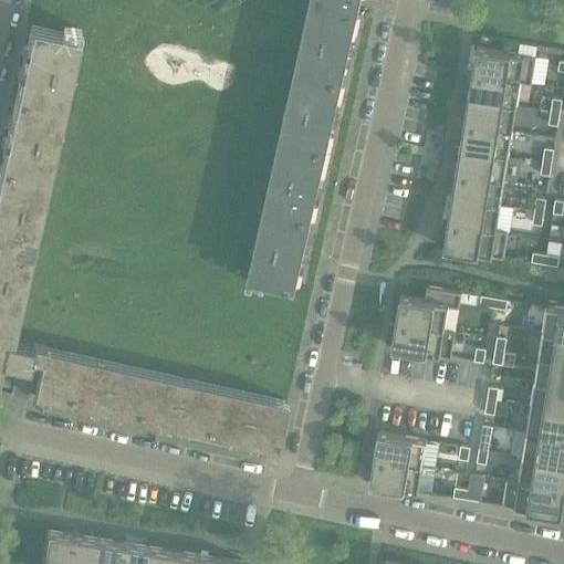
[(295,288),(359,0),(315,0),(253,278),(295,288)]
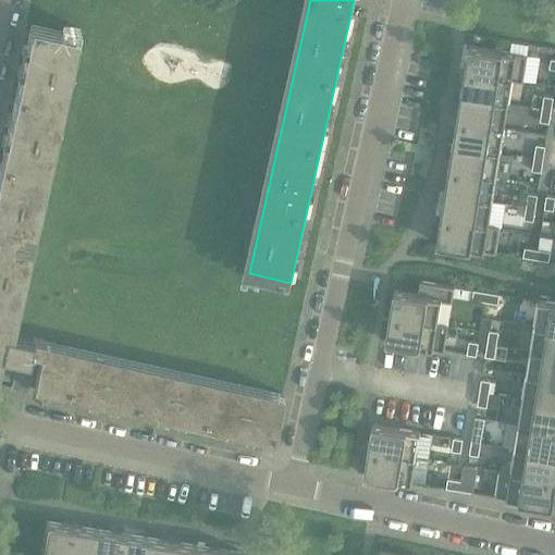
[(5,334),(56,107),(71,37),(29,28),(0,163),(0,381),(10,383),(9,391),(25,394),(26,386),(33,389),(33,390),(272,443),(281,403),(42,349),(44,343),(5,334)]
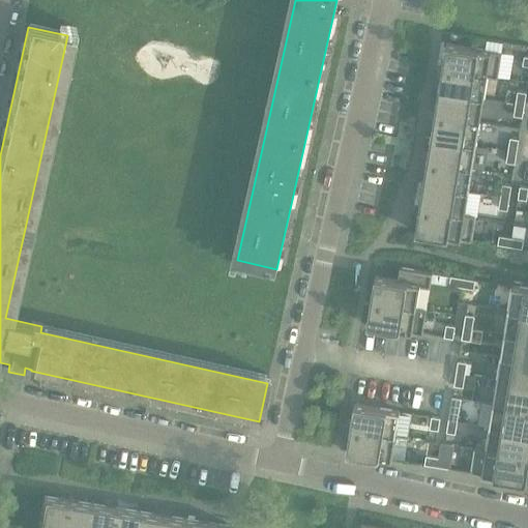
[(500,55),(444,46),(441,70),(496,79),(500,55)]
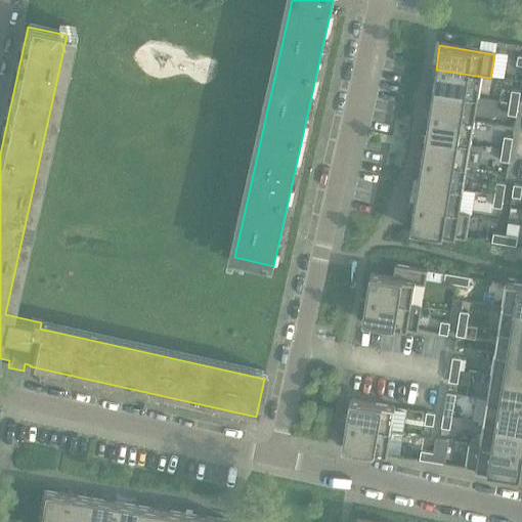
[(490,78),(436,70),(432,92),(476,99),(480,78),(490,79),(490,78)]
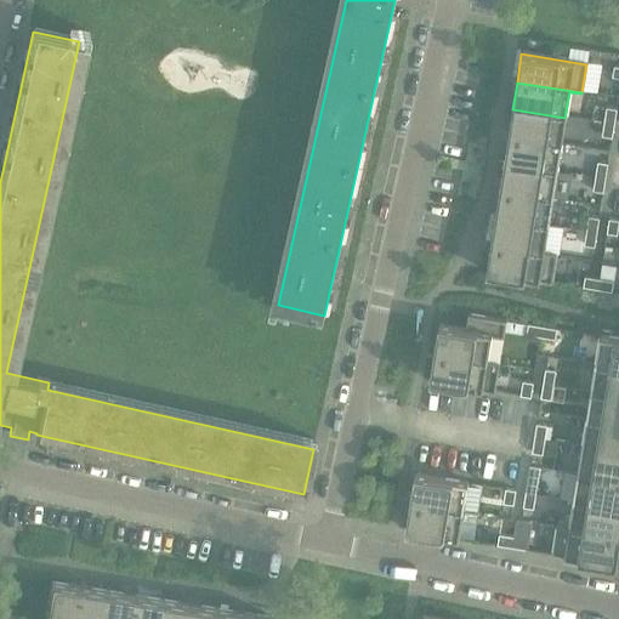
[(564,118),(512,109),(507,137),(561,146),(564,118)]
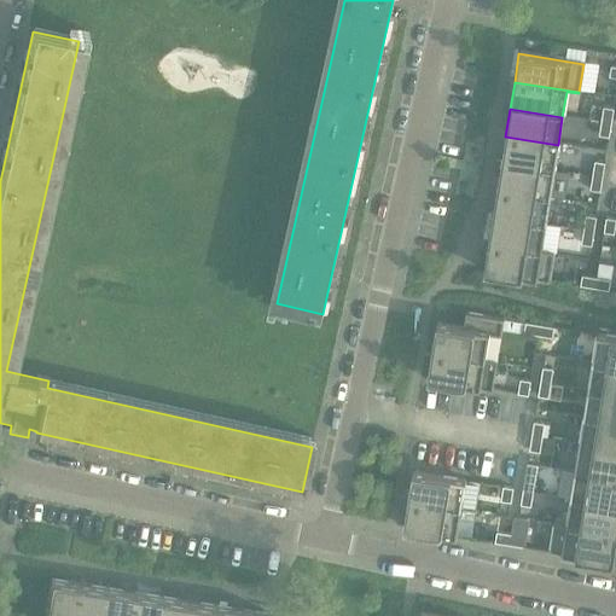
[(612,111),(602,110),(599,123),(610,126),(612,111)]
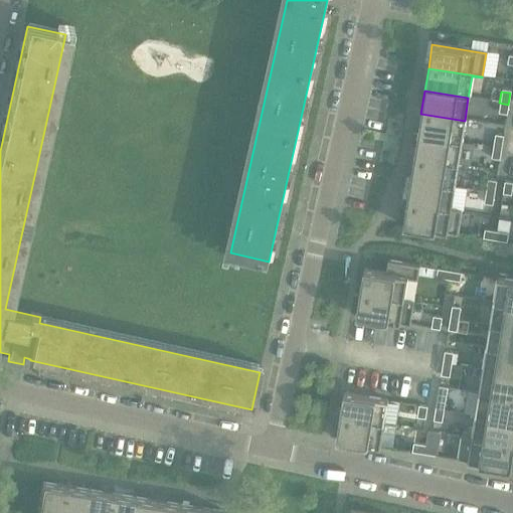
[(508,105),(499,103),(497,115),(506,117),(508,105)]
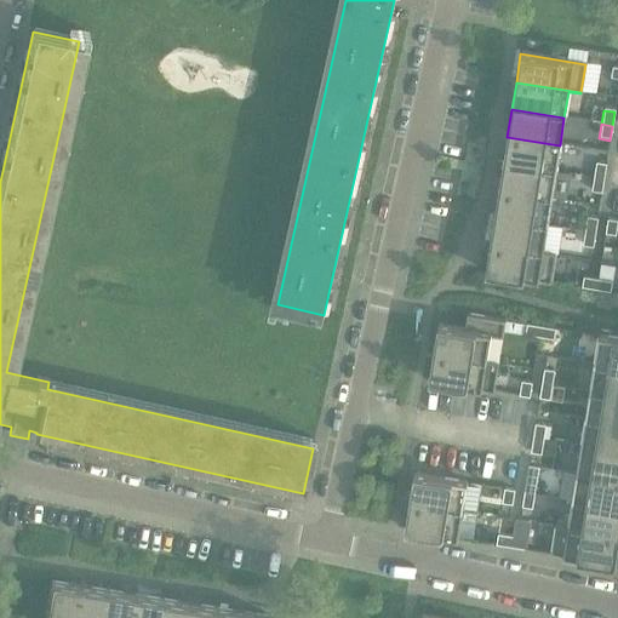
[(560,146),(507,137),(503,164),(555,172),(560,146)]
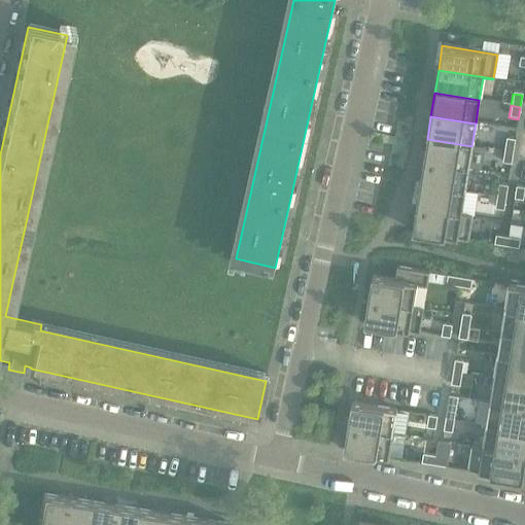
[(471,146),(427,139),(423,163),(467,170),(471,146)]
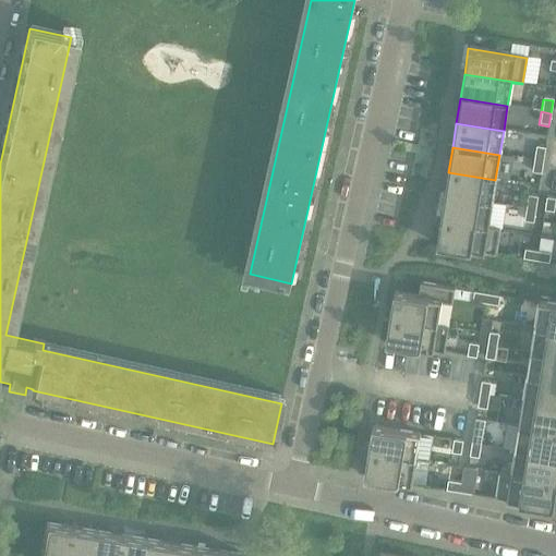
[(544,149),(535,147),(533,160),(543,162),(544,149)]
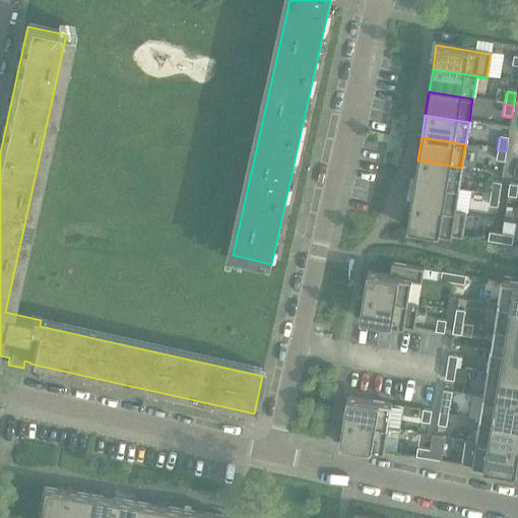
[(506,151),(497,149),(495,162),(504,164),(506,151)]
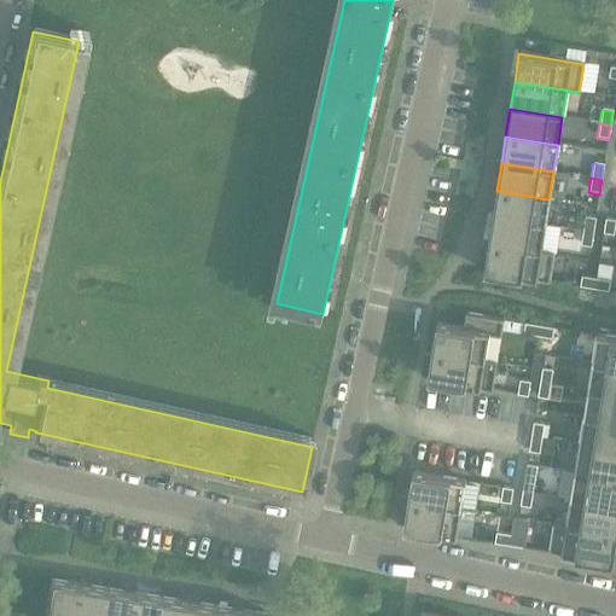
[(548,199),(497,191),(492,218),(545,226),(548,199)]
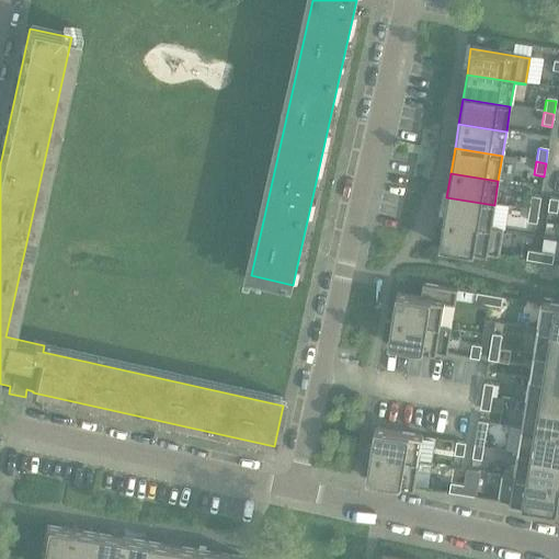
[(494,205),(446,197),(443,223),(501,231),(501,230),(490,229),(494,205)]
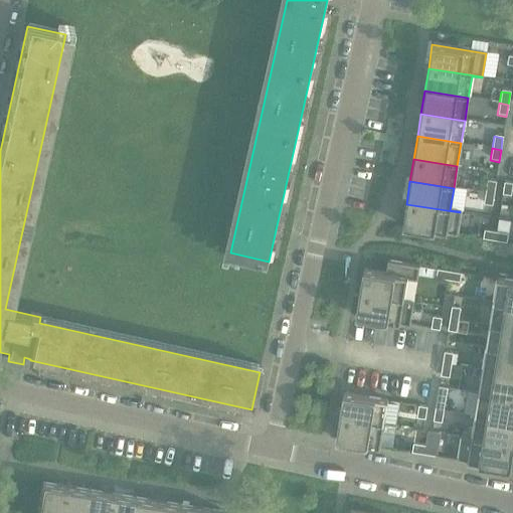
[(495,183),(486,182),(485,193),(493,195),(495,183)]
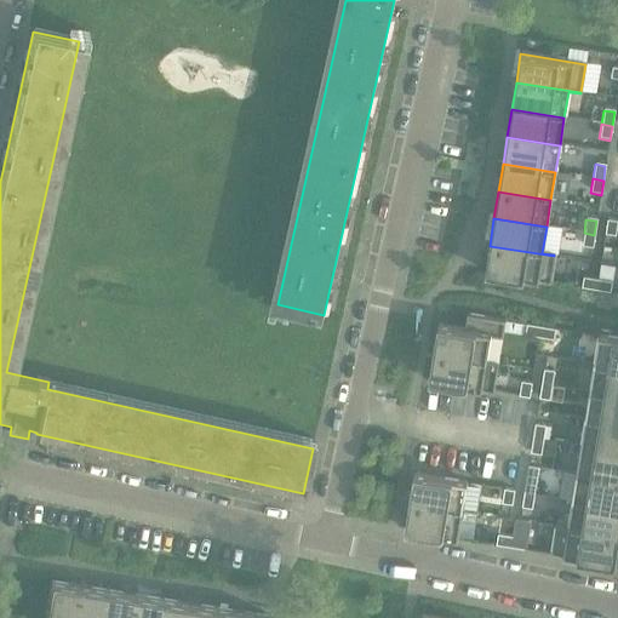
[(617,223),(606,221),(604,235),(614,238),(617,223)]
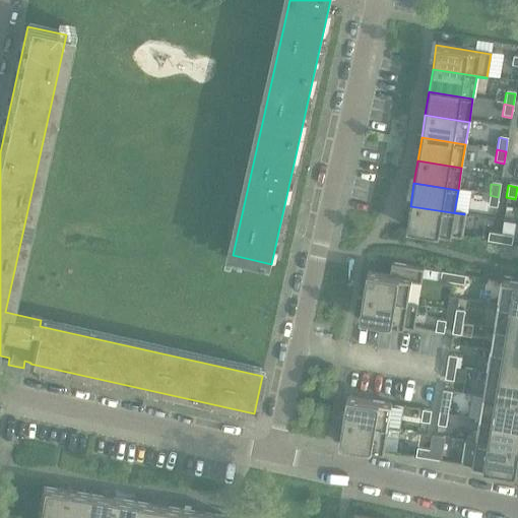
[(498,197),(490,195),(488,207),(496,209),(498,197)]
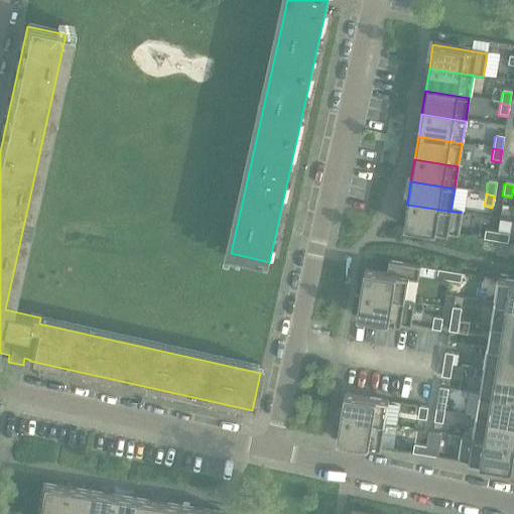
[(461,213),(407,205),(403,228),(457,237),(461,213)]
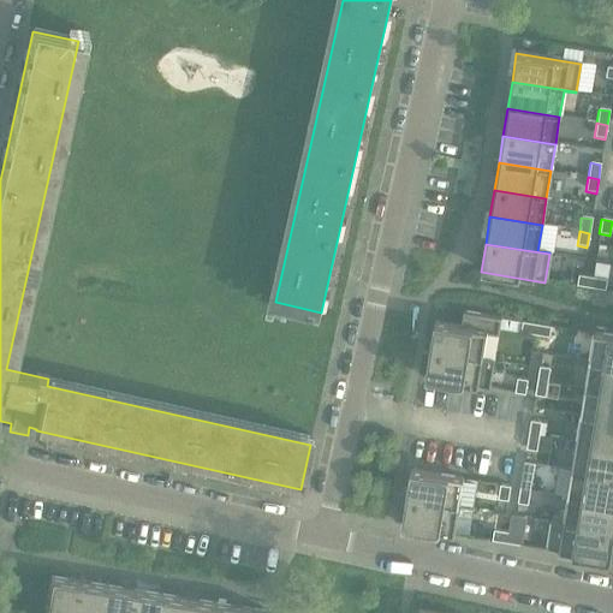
[(591,279),(577,277),(576,287),(590,290),(591,279)]
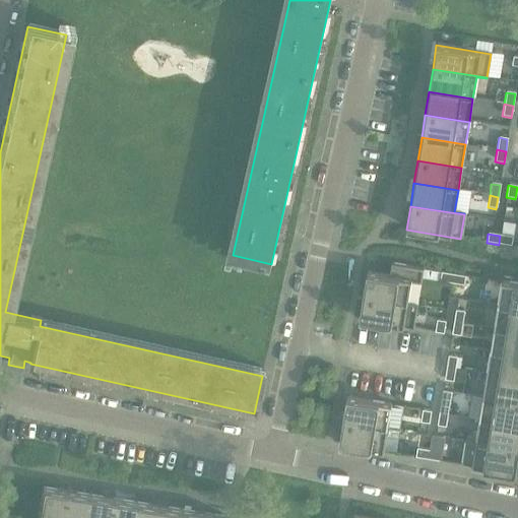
[(512,238),(500,236),(499,245),(511,247),(512,238)]
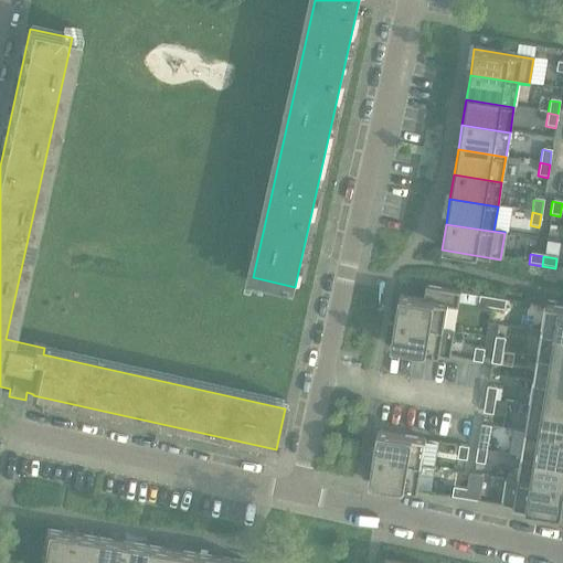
[(422,301),(399,297),(394,324),(453,333),(453,332),(442,330),(446,307),(457,309),(459,294),(424,288),(422,301)]
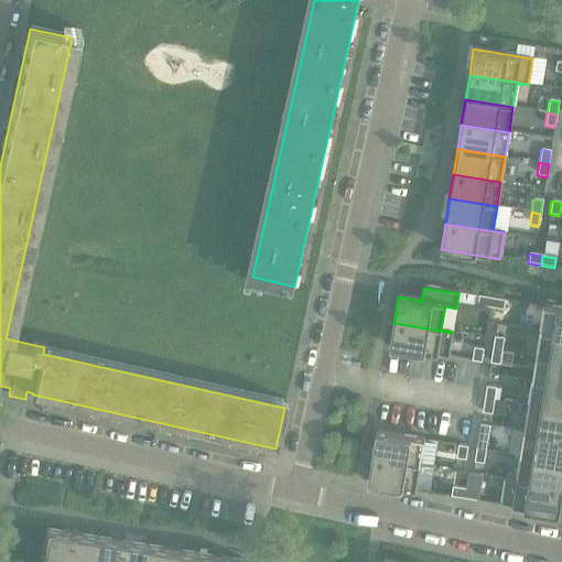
[(490,299),(478,296),(476,306),(489,309),(490,299)]
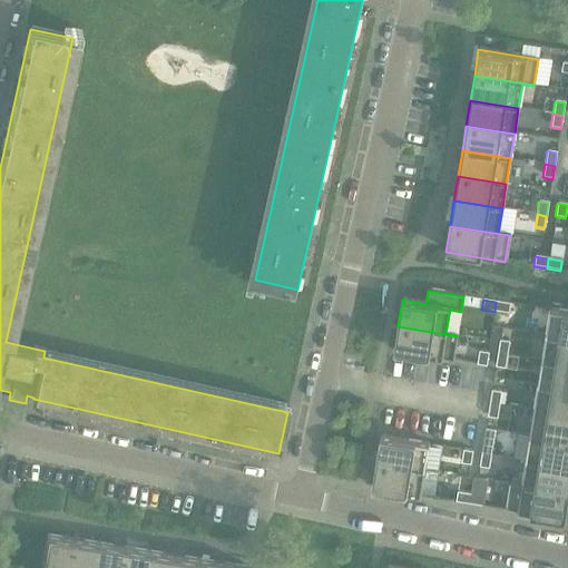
[(509,304),(496,302),(495,312),(508,314),(509,304)]
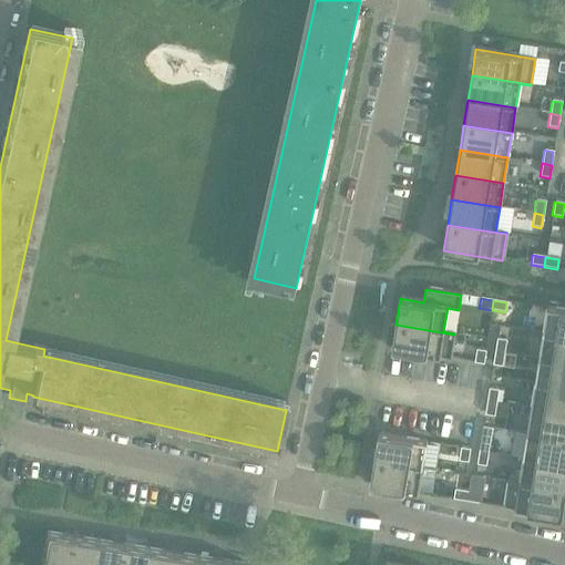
[(564,338),(564,311),(546,309),(542,335),(564,338)]
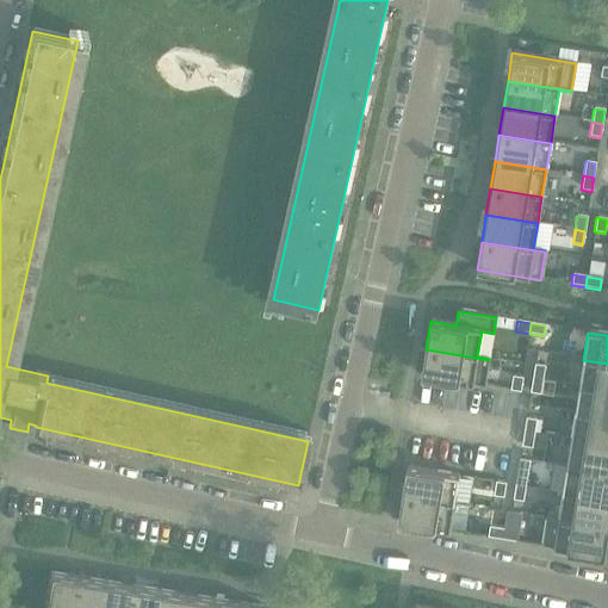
[(421,377),(484,388),(489,360),(426,349),(421,377)]
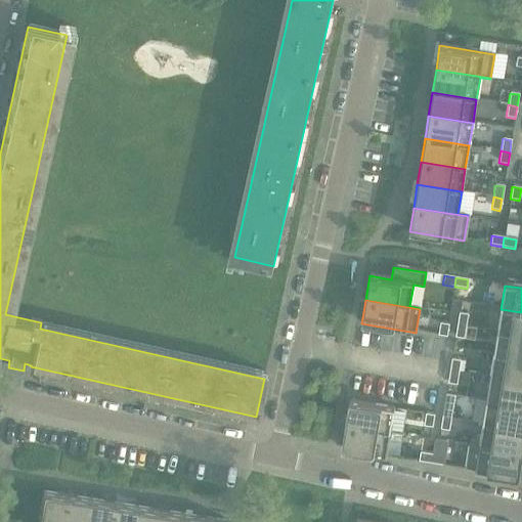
[(521,312),(501,309),(496,333),(521,336),(521,312)]
